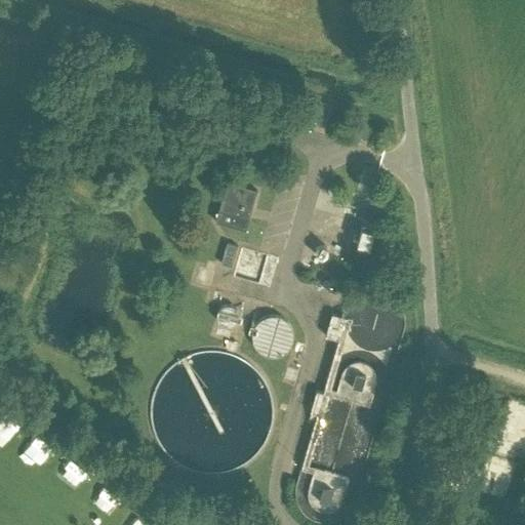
[(362,125),(360,131),(360,132),(371,135),(373,128),(362,125)]
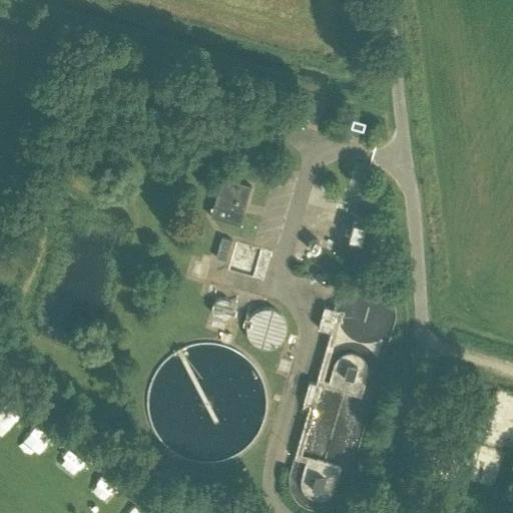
[(239,224),(250,186),(221,177),(210,216),(239,224)]
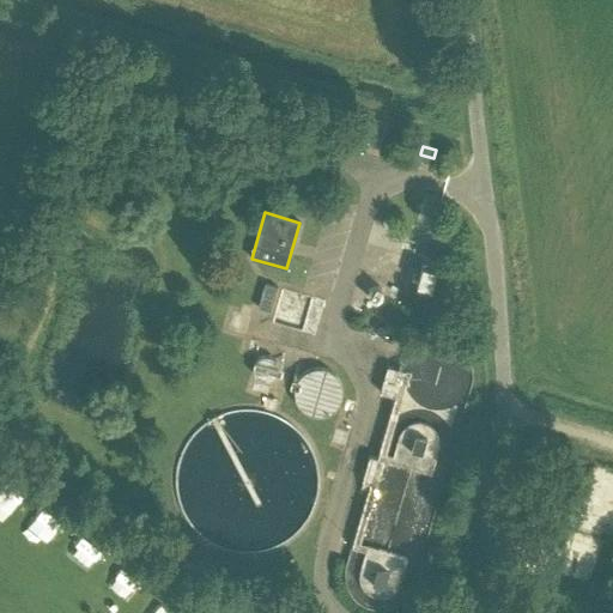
[(429,295),(437,265),(423,261),(420,271),(416,291),(429,295)]
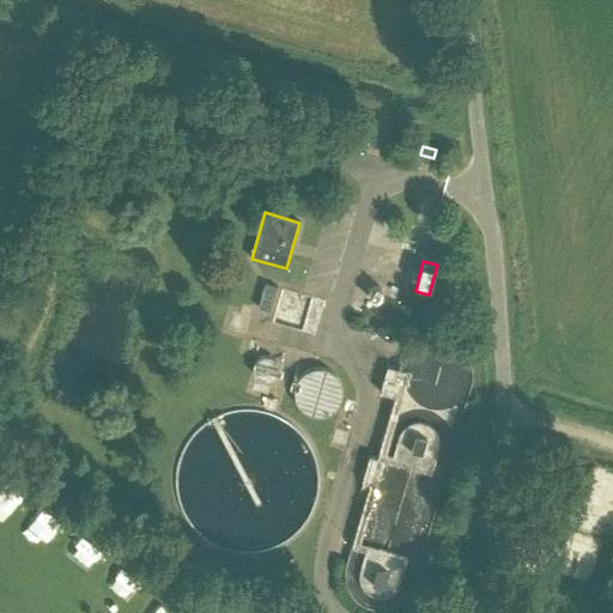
[(271,313),(278,287),(265,283),(258,308),(271,313)]
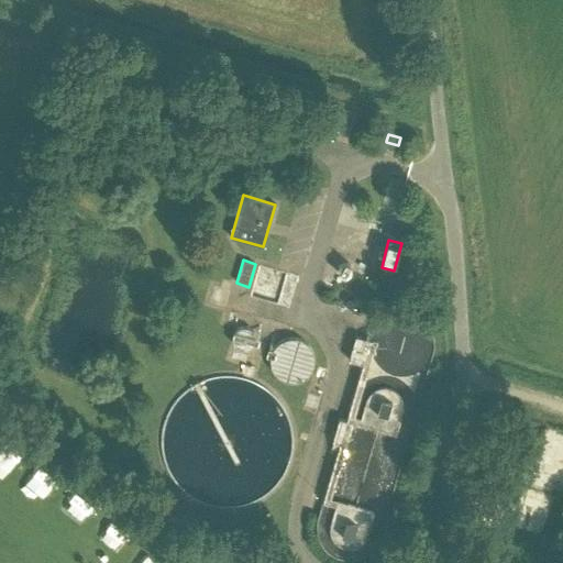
[(434,343),(433,338),(432,332),(429,328),(427,323),(422,320),(418,317),(414,315),(408,312),(403,312),(397,312),(392,313),(387,316),(383,318),(378,322),(375,326),(372,331),(371,335),(370,340),(355,337),(349,361),(362,364),(345,420),(339,418),(332,441),(339,443),(317,519),(316,525),(316,530),(317,536),(319,541),(321,545),(324,550),(329,554),(334,556),(339,559),(345,560),(351,560),(356,560),(362,558),(366,555),(371,551),(375,548),(377,542),(379,537),(432,354),(433,349),(434,343)]
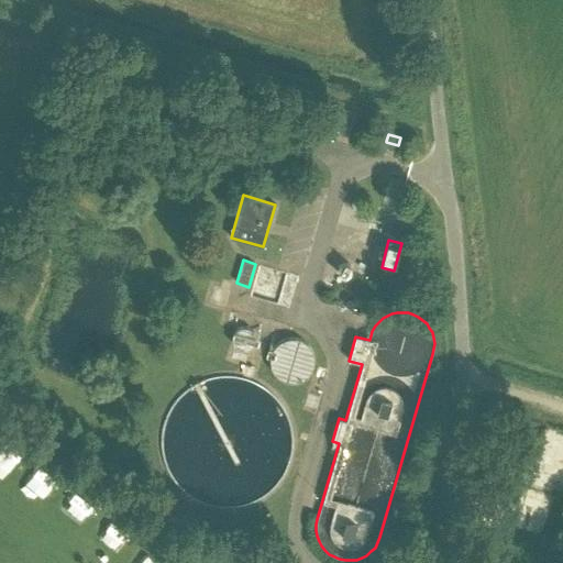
[(291,383),(322,364),(299,329),(269,346),(291,383)]
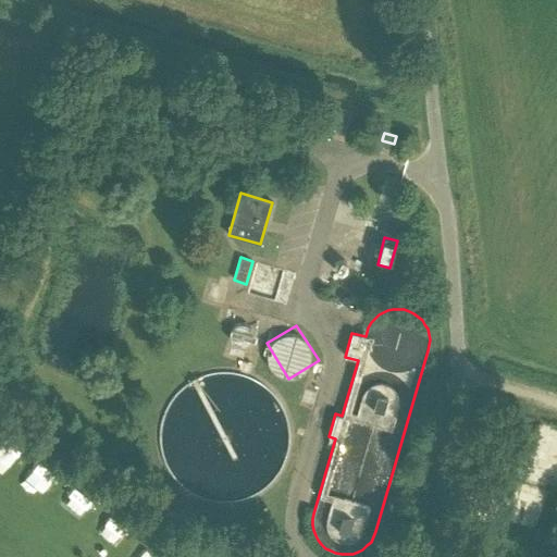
[(173,397),(170,403),(169,404),(169,405),(164,412),(162,420),(160,429),(159,437),(160,445),(161,454),(164,461),(168,469),(172,477),(177,483),(184,489),(192,494),(199,497),(207,500),(215,502),(223,503),(232,503),(240,500),(248,498),(256,494),(263,490),(270,484),(275,478),(281,471),(284,463),(287,455),(288,447),(289,438),(289,430),(287,421),(285,413),(281,406),(276,398),(271,392),(264,386),(258,382),(250,378),(242,375),(234,373),(225,372),(217,373),(208,374),(205,375),(200,378),(196,379),(193,381),(190,382),(187,384),(177,392),(173,397)]
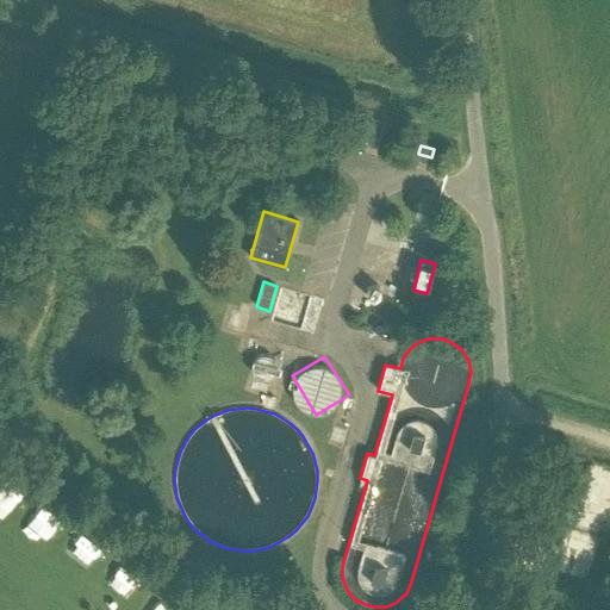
[(0,504),(12,515),(32,489),(13,473),(0,489),(0,504)]
